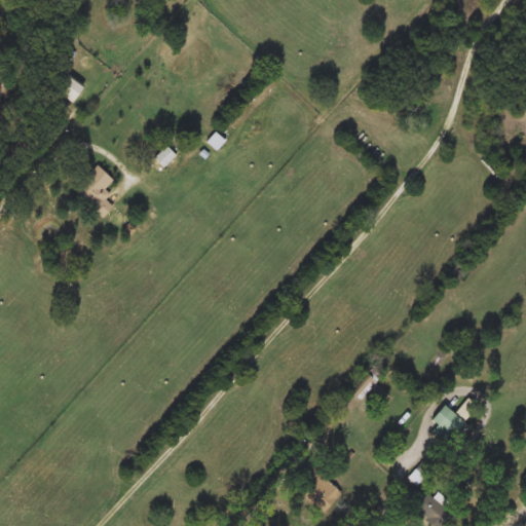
[(70,102),(52,87),(66,71),(83,86),(70,102)]
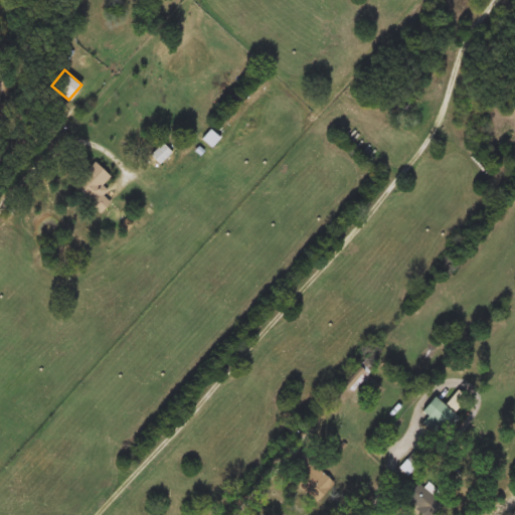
[(202,139),(211,130),(220,138),(211,147),(202,139)]
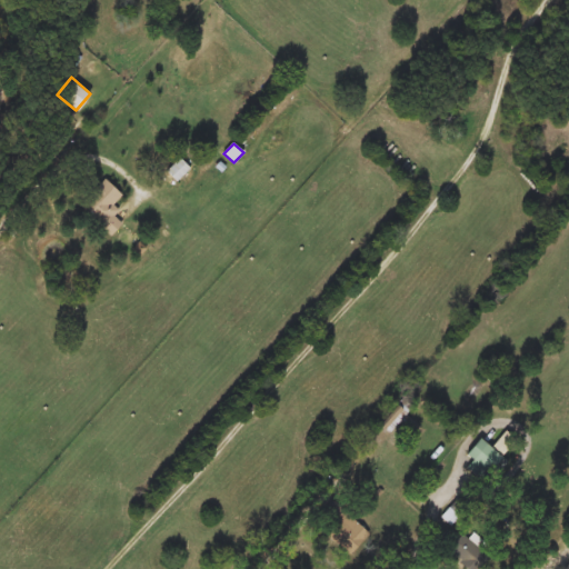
[(178,181),(167,172),(178,159),(189,168),(178,181)]
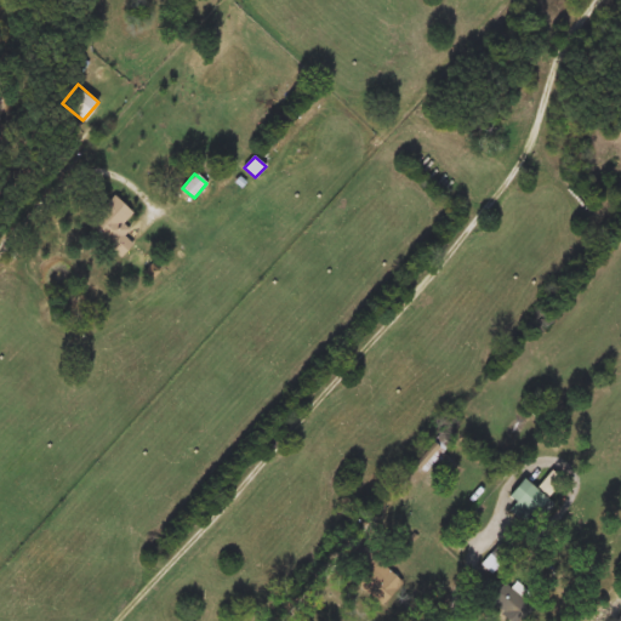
[(135,244),(120,258),(86,223),(115,195),(134,215),(125,223),(131,231),(126,235),(135,244)]
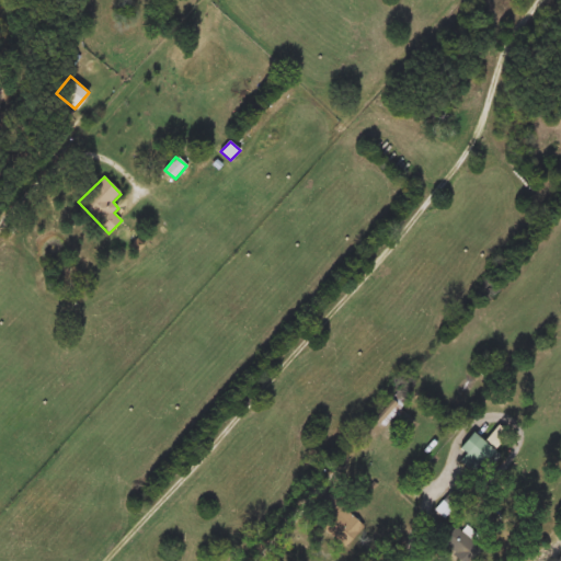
[(459,448),(472,434),(493,453),(480,467),(459,448)]
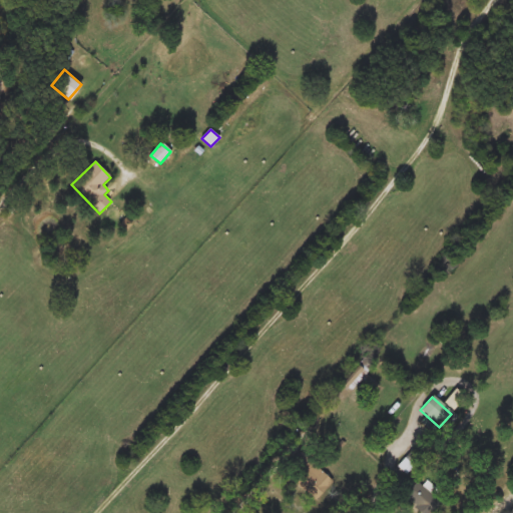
[(315,501),(292,479),(310,461),(333,483),(315,501)]
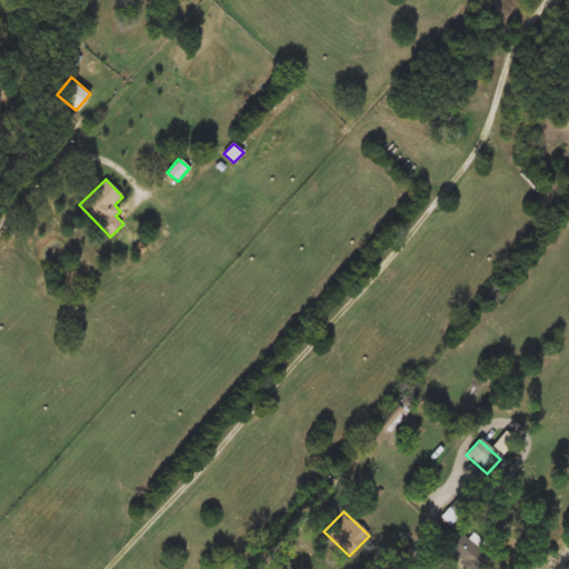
[(466,568),(448,551),(469,530),(493,555),(479,568),(466,568)]
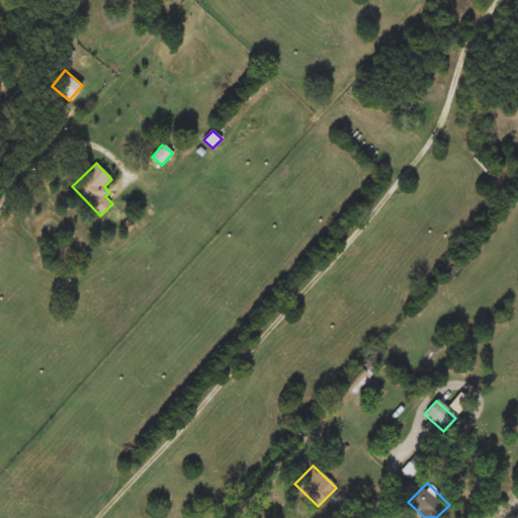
All buildings are outlined.
